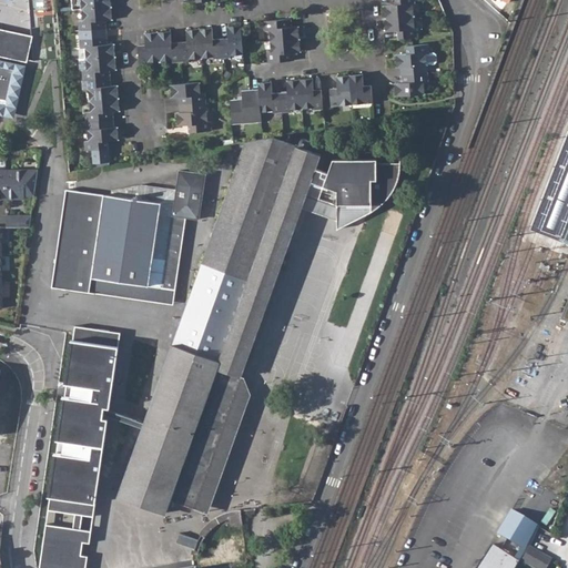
[(79,10),(108,8),(107,0),(69,0),(70,10),(79,10)]
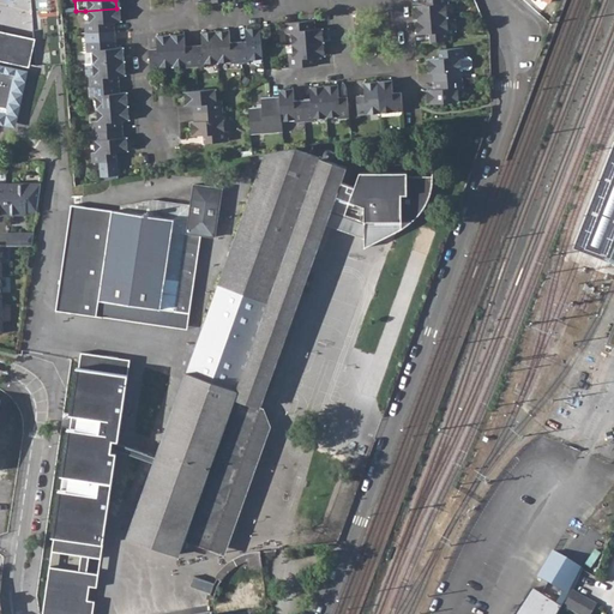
[(415,7),(416,22),(446,19),(445,6),(449,6),(447,0),(426,0),(427,6),(415,7)]
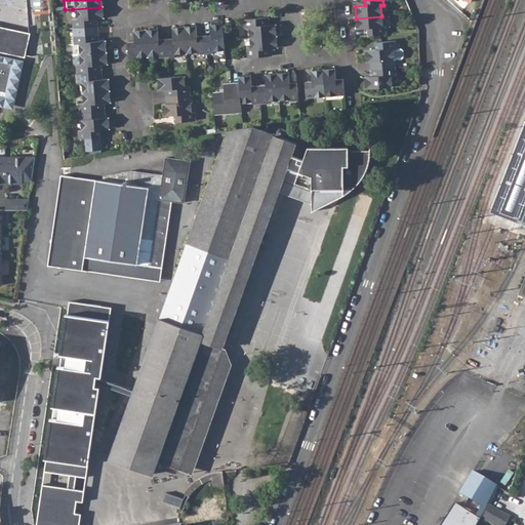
[(70,21),(71,29),(95,27),(95,19),(101,18),(99,7),(73,9),(74,19),(70,21)]
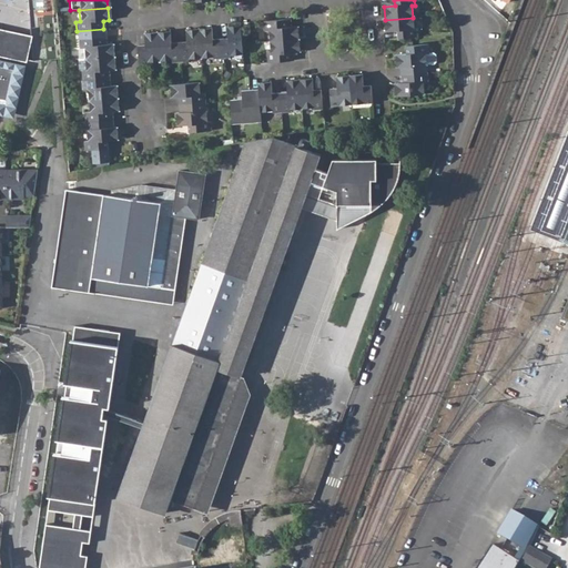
[(396,32),(397,40),(417,39),(416,30),(414,30),(413,18),(385,20),(386,33),(396,32)]
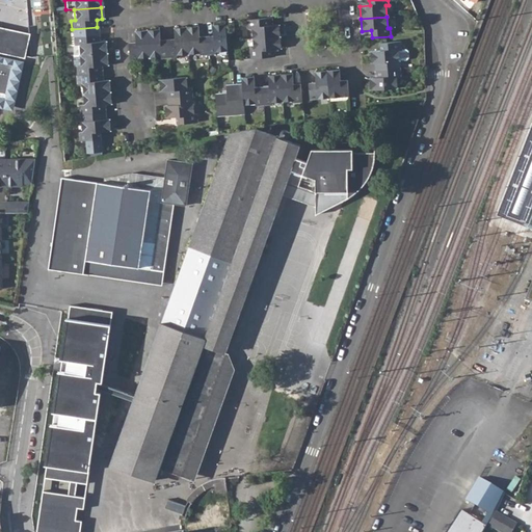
[(249,30),(250,41),(278,37),(277,26),(271,27),(270,20),(244,21),(245,30),(249,30)]
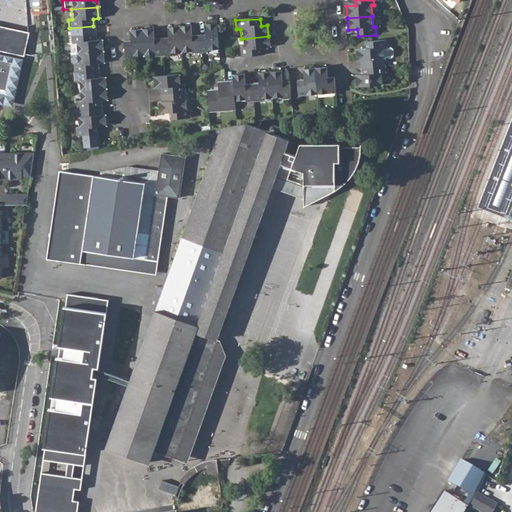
[(197,35),(198,53),(206,52),(206,50),(216,49),(214,24),(203,25),(204,35),(197,35)]
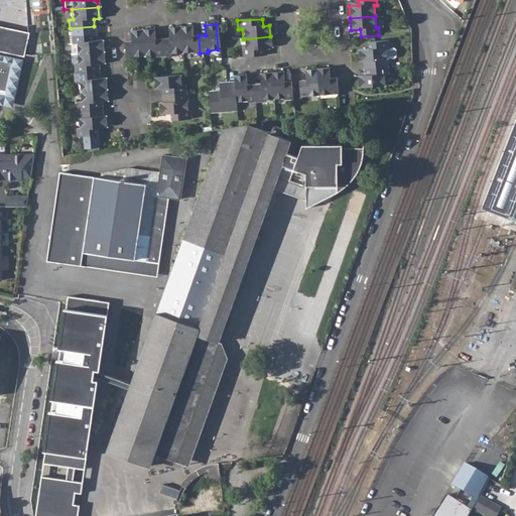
[(31,32),(0,25),(0,51),(25,57),(26,53),(31,32)]
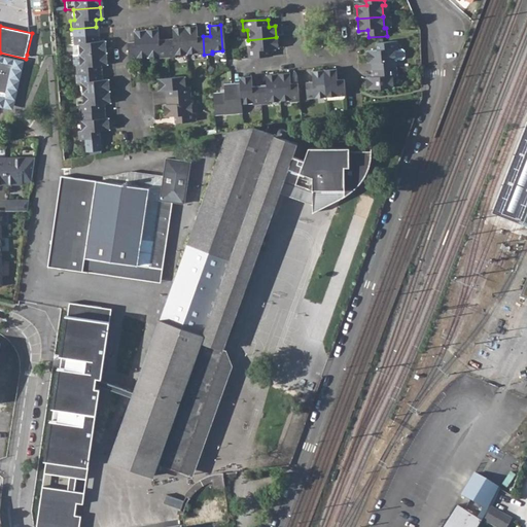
[(165,39),(166,58),(173,57),(173,55),(184,54),(183,27),(171,28),(172,38),(165,39)]
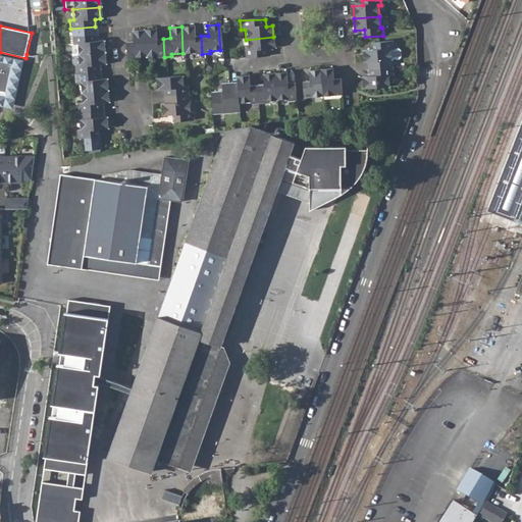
[(194,52),(195,55),(202,54),(201,36),(194,36),(194,27),(181,27),(183,53),(194,52)]
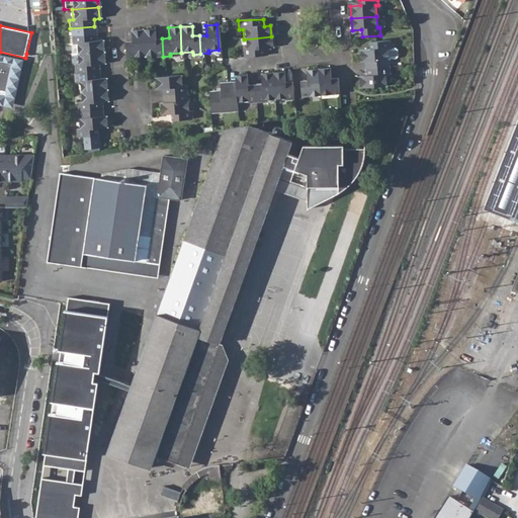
[(134,57),(145,56),(143,29),(131,30),(132,40),(123,41),(124,59),(134,59),(134,57)]
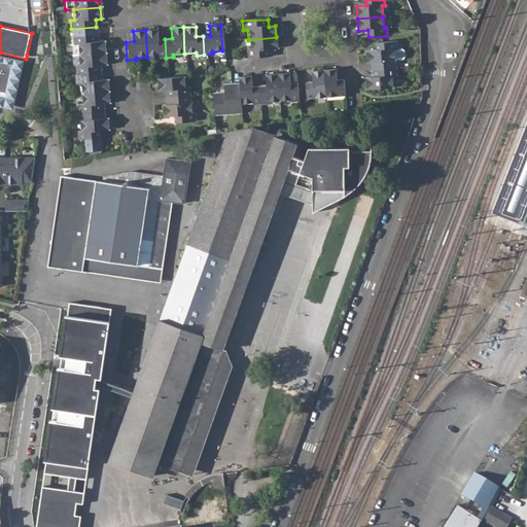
[(156,30),(145,30),(147,57),(159,56),(159,58),(166,58),(165,39),(157,39),(156,30)]
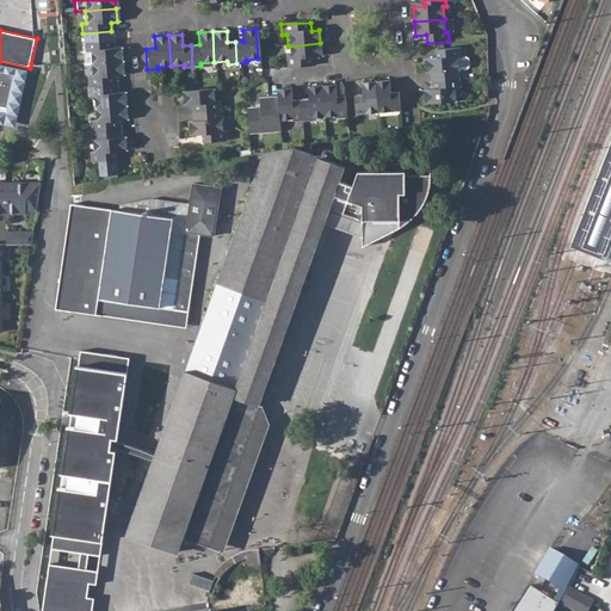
[(88,54),(88,65),(121,61),(119,49),(113,49),(112,41),(82,43),(84,54),(88,54)]
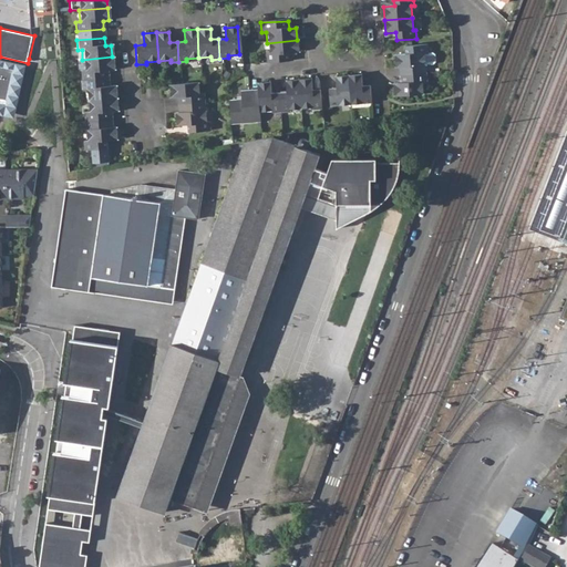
[(264,54),(264,64),(291,62),(290,54),(298,54),(297,40),(267,43),(268,54),(264,54)]
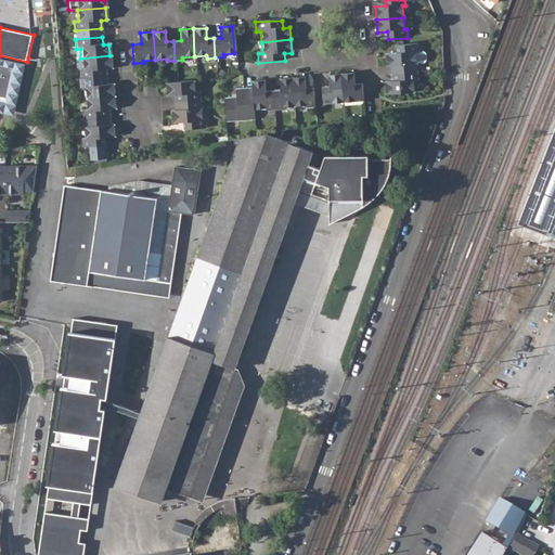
[(390,75),(417,73),(416,64),(425,64),(426,62),(426,55),(423,53),(420,53),(418,44),(396,47),(397,54),(386,55),(387,67),(390,67),(390,75)]
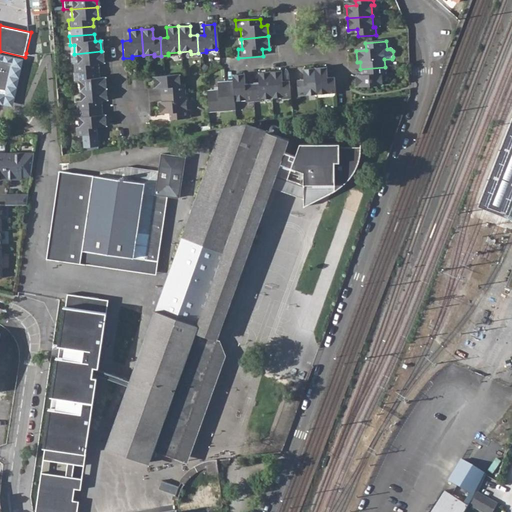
[(71,65),(72,72),(97,71),(96,64),(102,63),(101,51),(74,54),(75,65),(71,65)]
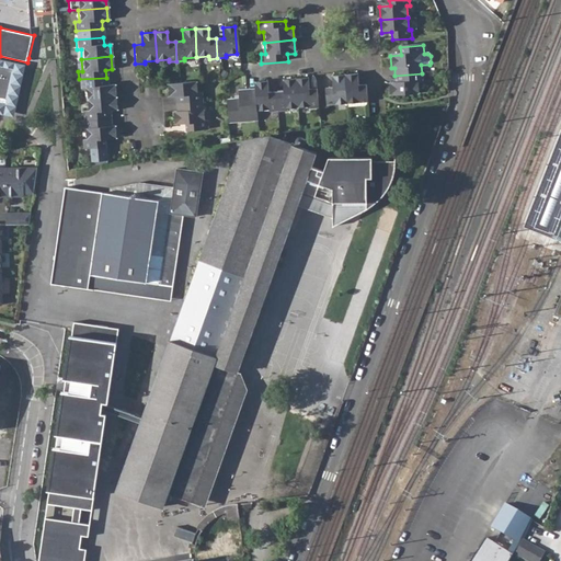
[(0,58),(0,113),(15,117),(26,66),(0,58)]
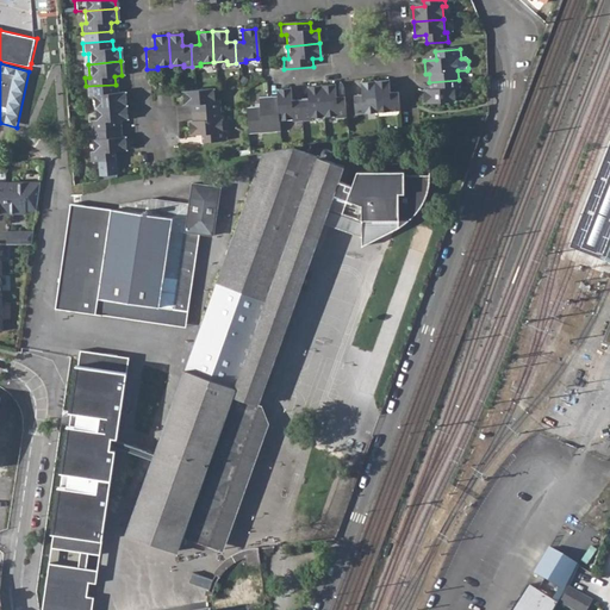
[(374,81),(377,112),(378,112),(399,110),(400,110),(399,91),(390,92),(388,80),(374,81)]
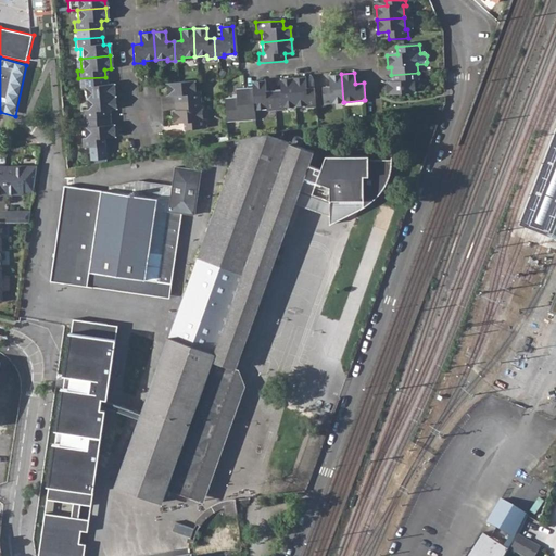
[(386,81),(387,95),(415,92),(414,81),(419,81),(418,73),(391,75),(392,81),(386,81)]
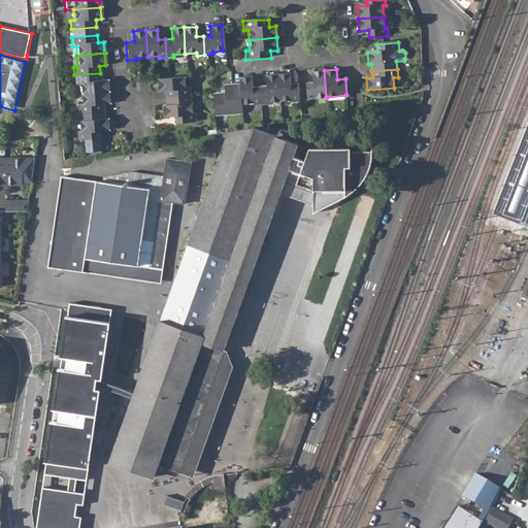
[(305,83),(306,98),(326,97),(324,70),(311,71),(312,81),(305,83)]
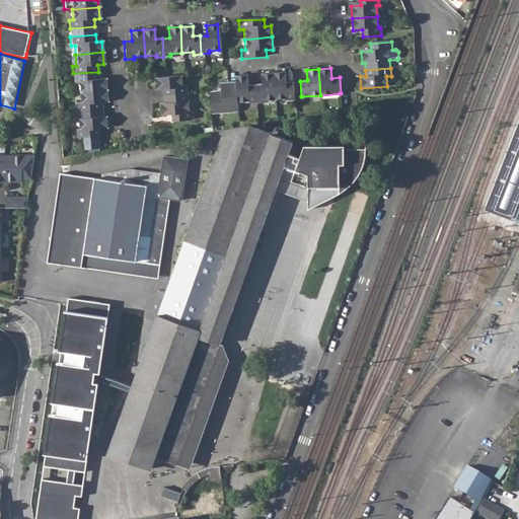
[(78,83),(78,92),(105,90),(104,79),(98,79),(98,72),(73,73),(74,83),(78,83)]
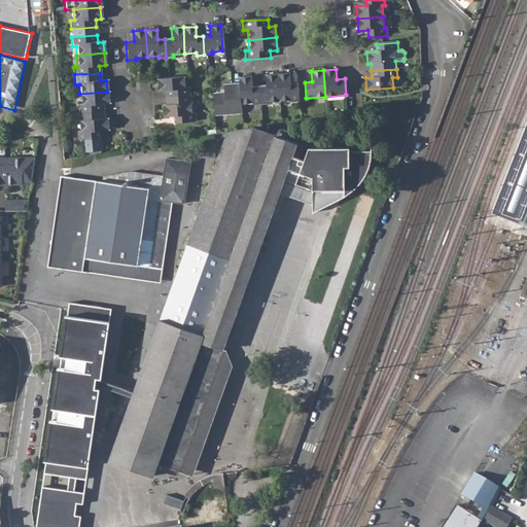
[(289,101),(289,102),(297,102),(295,83),(288,84),(287,74),(276,75),(278,101),(289,101)]
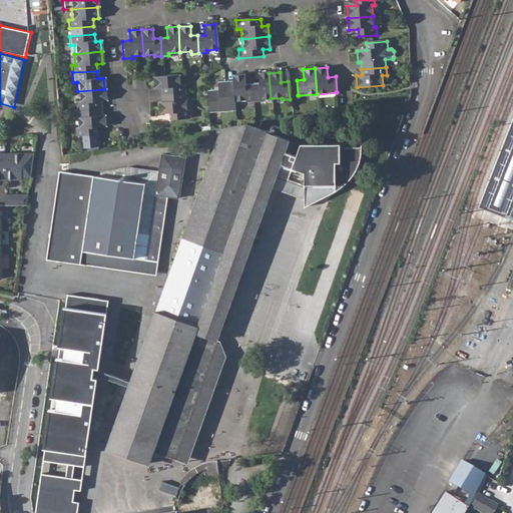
[(250,85),(251,102),(259,101),(259,100),(271,98),(269,73),(257,74),(258,84),(250,85)]
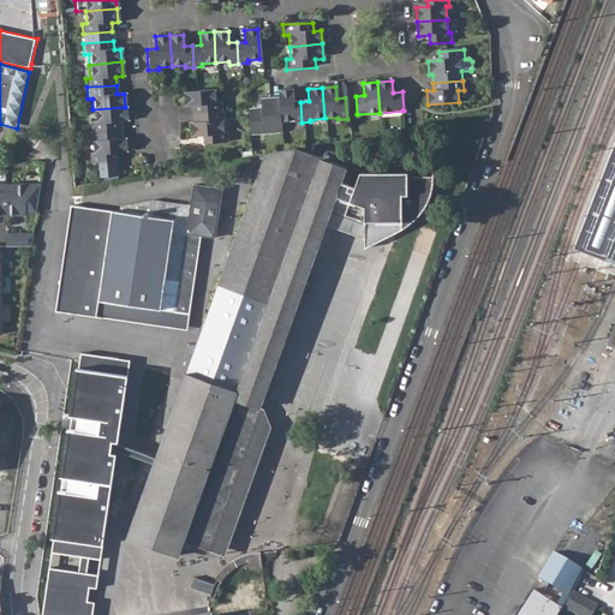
[(190,106),(190,114),(220,112),(219,101),(214,101),(213,89),(181,91),(183,107),(190,106)]
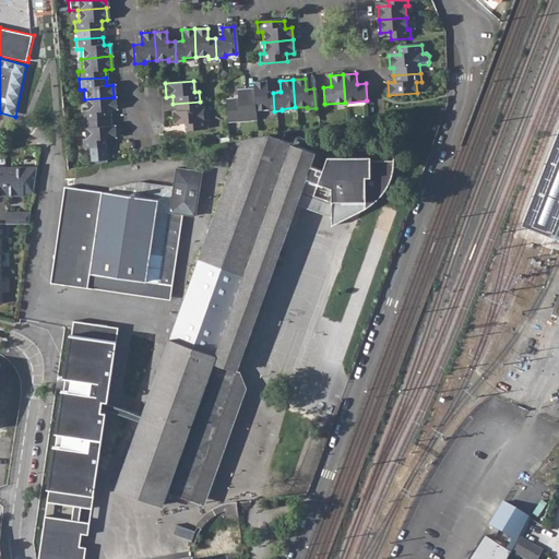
[(252,90),(253,111),(265,110),(265,113),(274,111),(273,93),(264,93),(263,82),(252,83),(252,90)]
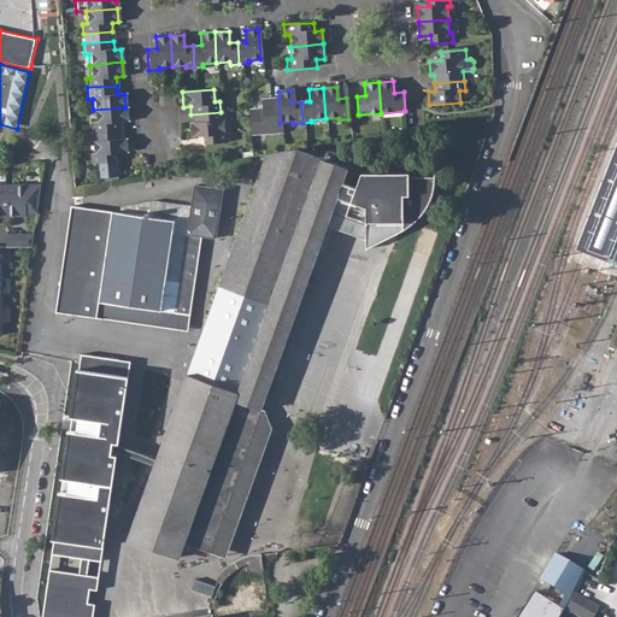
[(247,111),(250,135),(281,133),(280,123),(278,99),(259,101),(260,110),(247,111)]
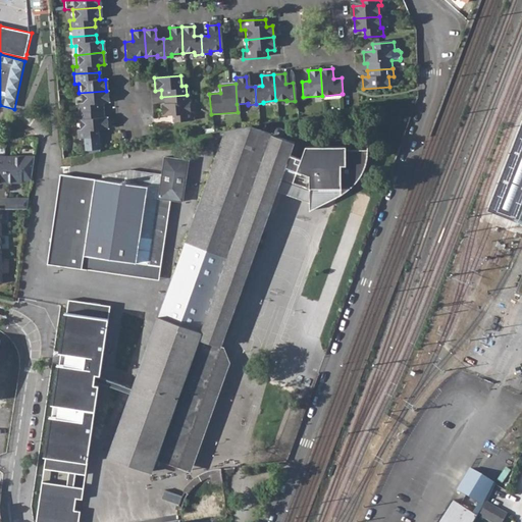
[(75,104),(75,112),(102,110),(101,104),(107,103),(106,91),(79,93),(80,104),(75,104)]
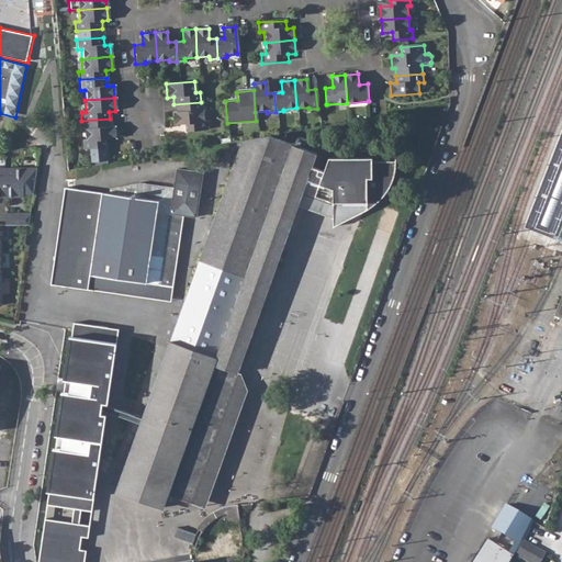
[(183,124),(184,132),(206,130),(205,120),(202,121),(201,102),(173,104),(175,112),(171,112),(172,125),(183,124)]
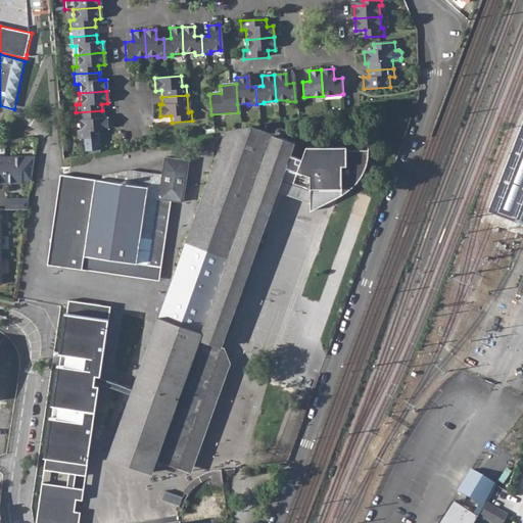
[(76,131),(77,140),(97,138),(96,131),(106,130),(105,117),(102,117),(102,110),(76,112),(78,131),(76,131)]
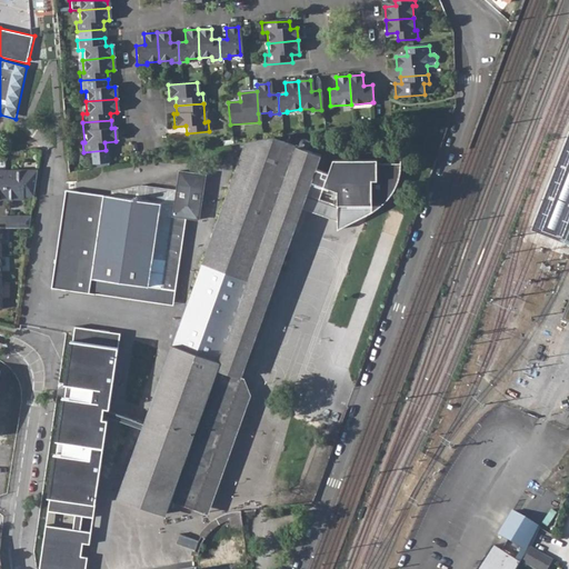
[(243,370),(291,236),(301,209),(310,182),(315,169),(320,155),(273,137),(246,142),(173,346),(243,370)]
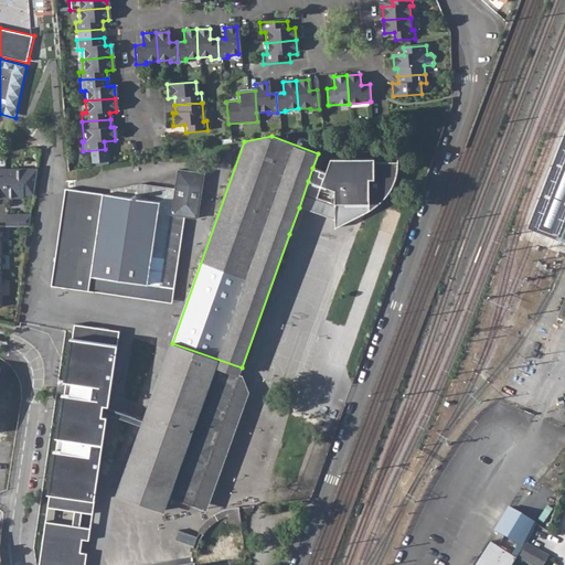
[(324,172),(312,168),(308,181),(320,185),(334,191),(334,204),(368,203),(368,211),(380,202),(390,190),(395,174),(396,162),(373,162),(373,158),(329,159),(324,172)]
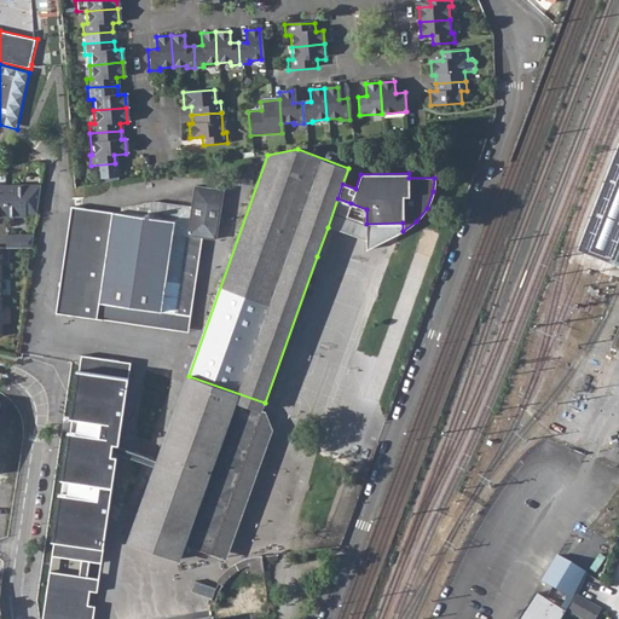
[(41,186),(0,186),(0,217),(27,218),(27,215),(38,215),(41,186)]
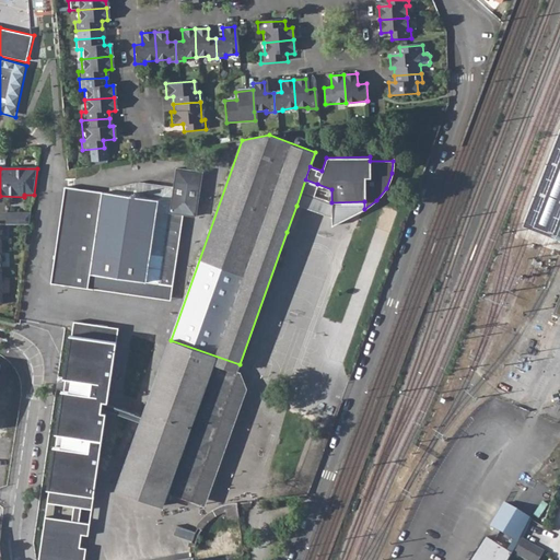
[(109,194),(103,193),(92,273),(159,283),(162,256),(173,258),(176,232),(166,231),(168,213),(183,214),(196,217),(201,173),(176,168),(174,188),(139,184),(111,189),(109,194)]
